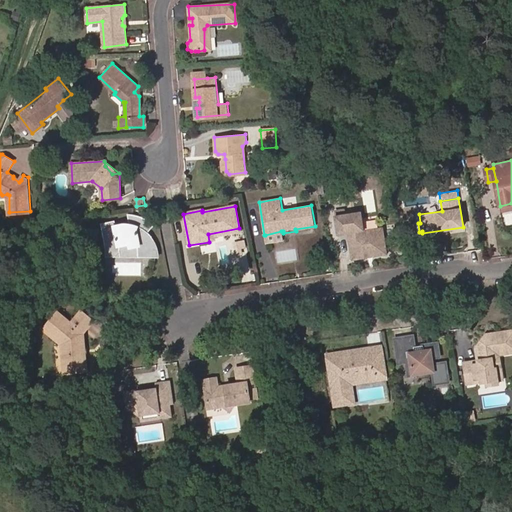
[(387,252),(382,225),(363,228),(361,211),(345,213),(335,215),(338,232),(347,231),(351,257),(387,252)]
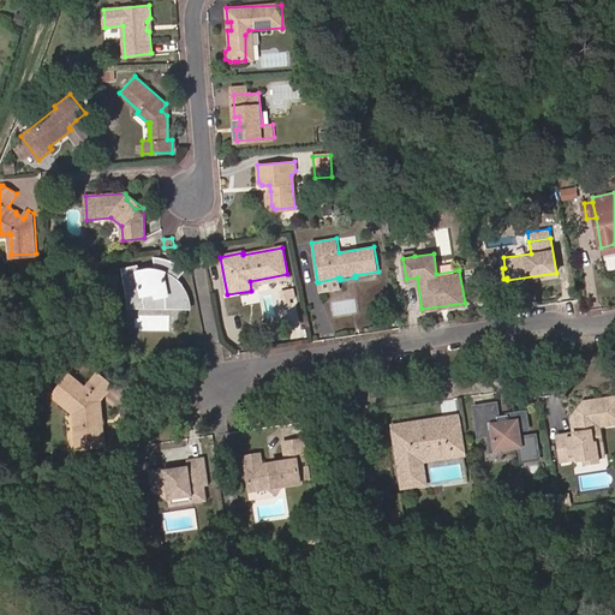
[(180,287),(183,284),(184,284),(179,279),(186,270),(184,268),(183,267),(180,264),(179,263),(177,262),(174,261),(172,260),(171,260),(169,258),(167,258),(165,257),(162,257),(160,257),(157,256),(155,256),(156,268),(155,268),(153,268),(151,268),(149,268),(148,268),(147,268),(144,269),(143,269),(142,270),(139,270),(138,264),(121,268),(127,298),(141,294),(142,299),(155,297),(155,303),(168,300),(169,304),(187,299),(187,298),(186,298),(186,297),(186,296),(185,296),(185,294),(185,293),(184,293),(184,292),(183,291),(183,290),(181,290),(181,288),(180,287)]
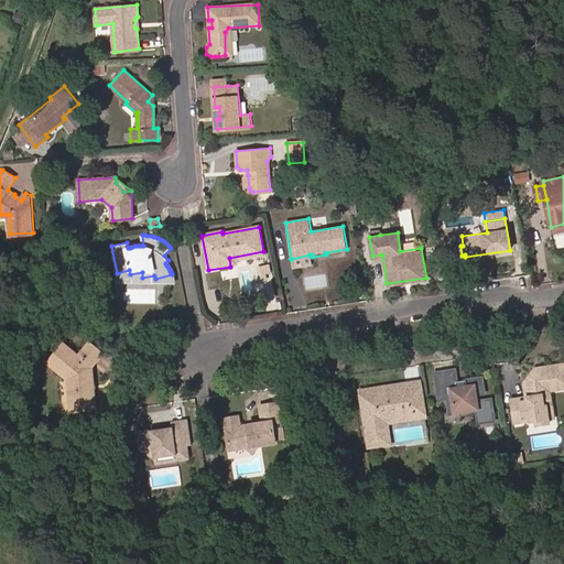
[(263,255),(263,251),(229,258),(230,267),(236,266),(235,260),(263,255)]
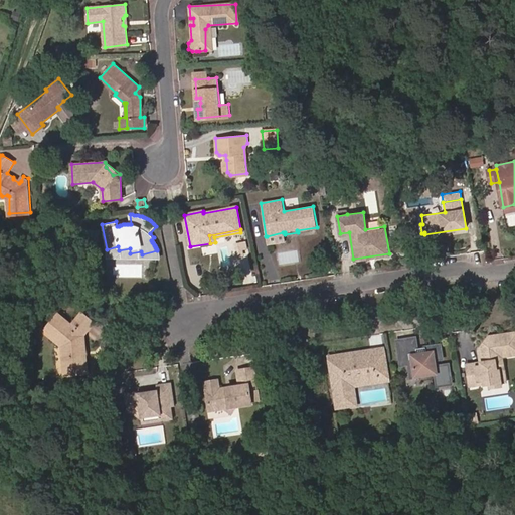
[(285,239),(283,232),(267,236),(268,243),(285,239)]
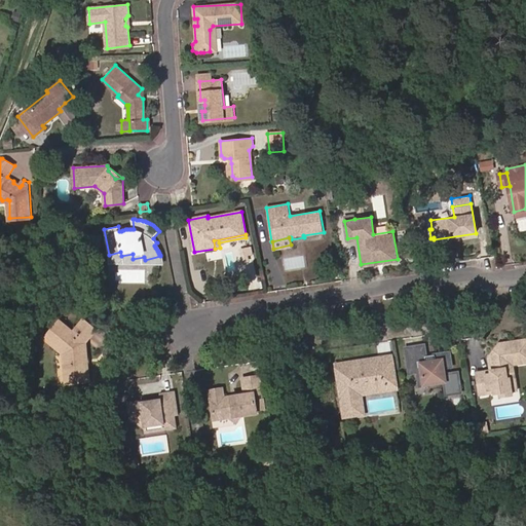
[(156,243),(156,242),(154,246),(155,247),(155,248),(156,248),(156,249),(157,250),(157,251),(158,251),(158,252),(158,253),(159,253),(159,254),(159,255),(160,255),(160,256),(145,260),(144,257),(133,259),(133,254),(121,256),(120,252),(109,255),(109,262),(166,262),(165,261),(165,260),(165,258),(164,257),(164,256),(163,255),(163,254),(162,253),(162,252),(161,251),(160,249),(160,248),(159,247),(158,246),(158,245),(157,243),(156,243)]
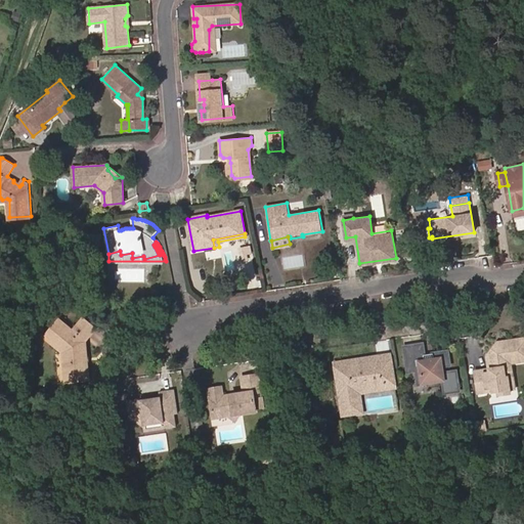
[(85,355),(87,354),(85,339),(95,328),(83,315),(72,328),(59,316),(44,334),(63,351),(67,379),(90,377),(88,361),(86,361),(85,355)]
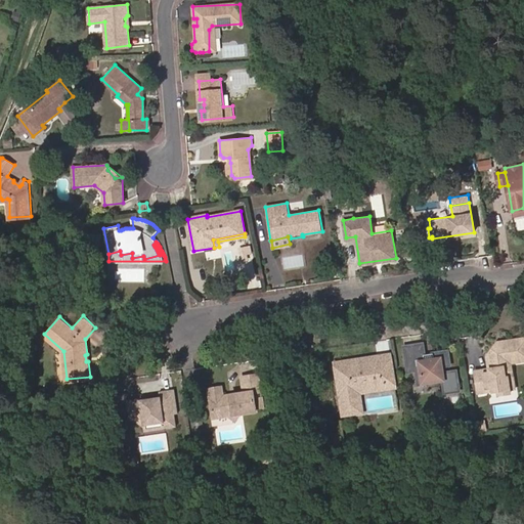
[(506,363),(511,362),(523,359),(523,337),(496,342),(496,343),(497,347),(493,354),(488,354),(490,367),(476,369),(479,391),(493,389),(493,391),(511,388),(509,377),(507,377),(505,365),(506,363)]
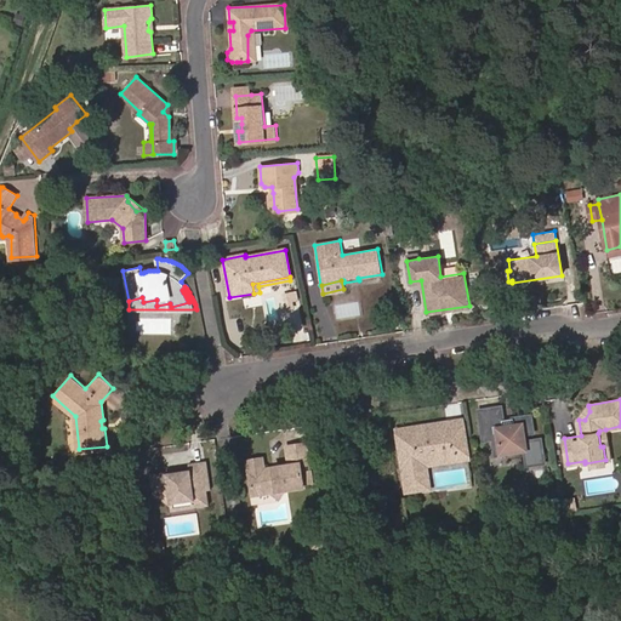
[(534,431),(531,415),(514,417),(503,420),(501,406),(480,409),(485,438),(500,436),(502,453),(527,449),(529,463),(545,461),(541,439),(535,439),(525,442),(524,432),(534,431)]
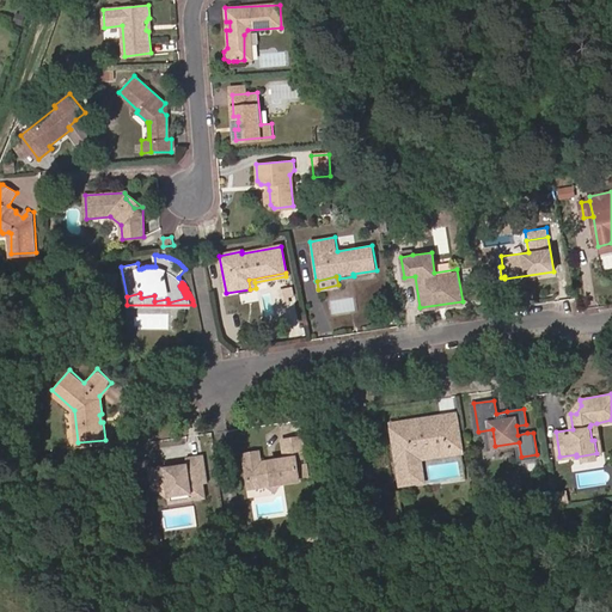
[(570,414),(576,414),(581,405),(580,401),(570,414)]
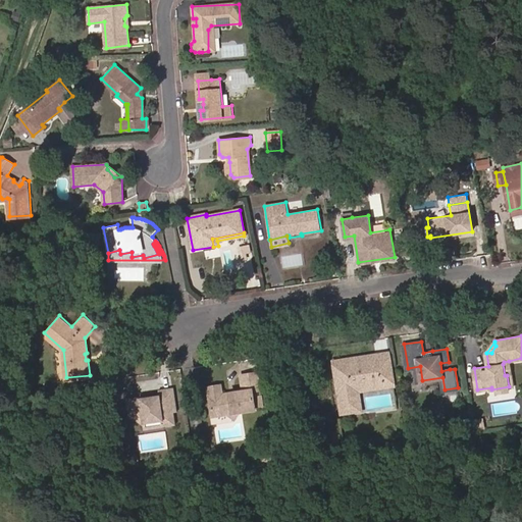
[(392,364),(389,351),(333,360),(334,364),(377,357),(378,366),(392,364)]
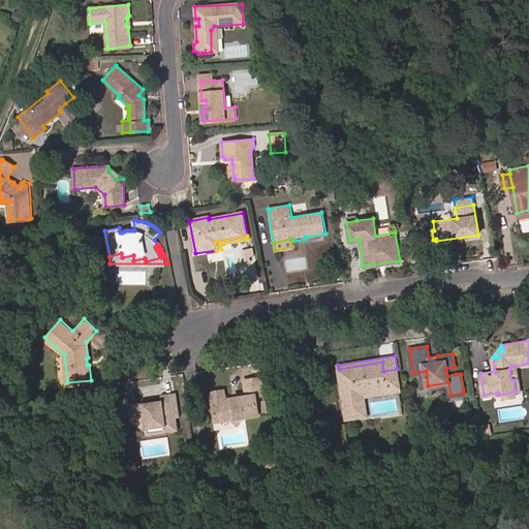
[(399,382),(397,369),(383,371),(382,362),(339,369),(346,417),(360,415),(355,390),(399,382)]
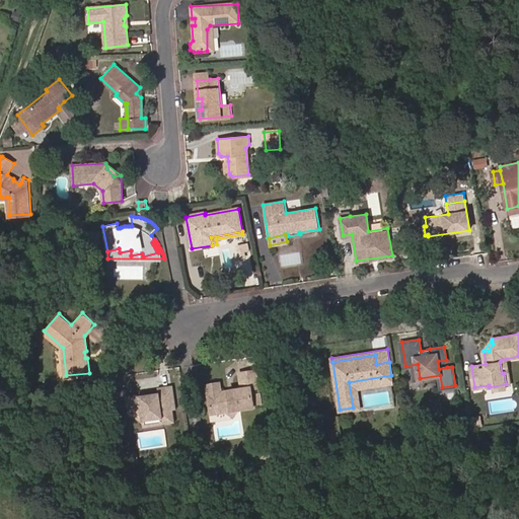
[(511,383),(506,359),(501,360),(500,362),(502,373),(504,373),(506,384),(511,383)]
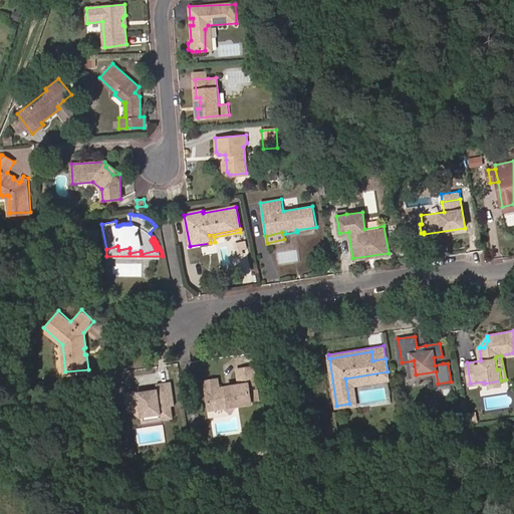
[(209,389),(207,389),(210,409),(251,403),(251,399),(258,398),(257,391),(253,391),(252,382),(256,381),(254,366),(238,368),(241,383),(233,384),(234,388),(226,390),(219,390),(219,388),(217,388),(216,378),(207,380),(209,389)]
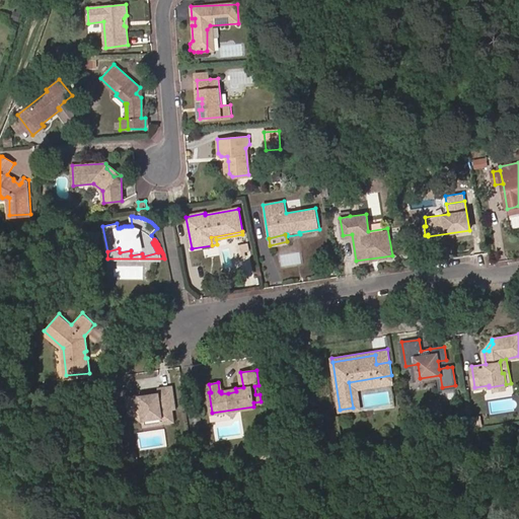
[(392,382),(391,375),(349,382),(353,408),(360,406),(357,387),(392,382)]
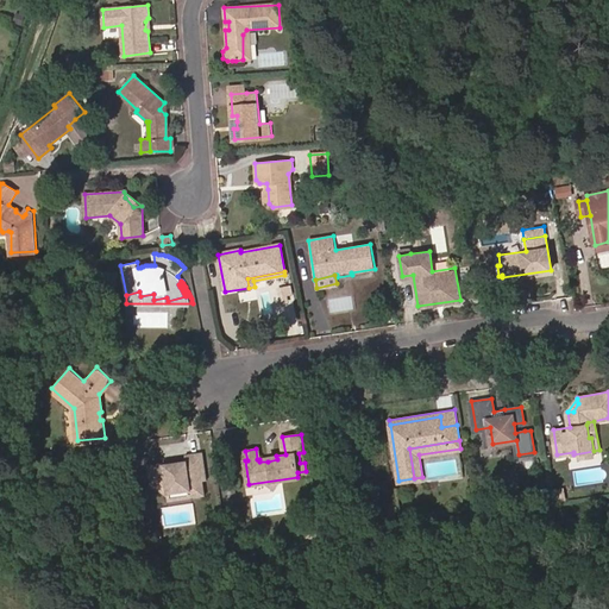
[(168,488),(169,493),(190,488),(192,496),(206,494),(202,479),(208,479),(203,451),(186,454),(187,459),(171,462),(173,465),(164,466),(164,463),(163,460),(149,464),(152,484),(156,483),(161,482),(168,488)]
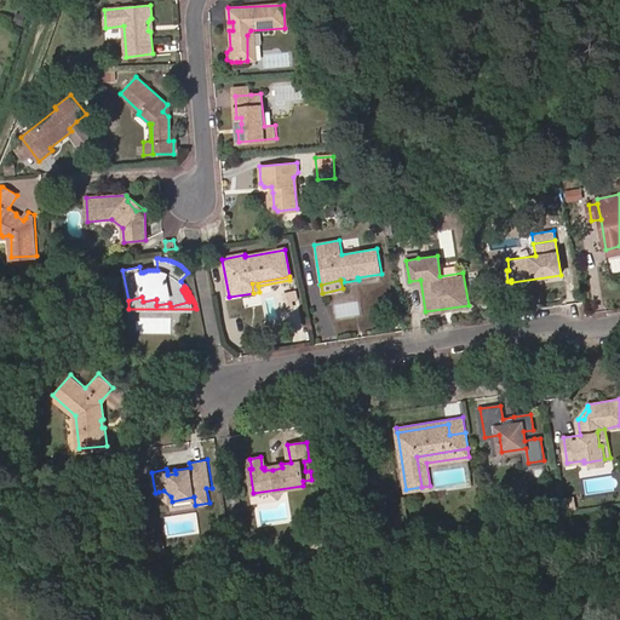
[(159,492),(172,501),(171,497),(164,491),(159,492)]
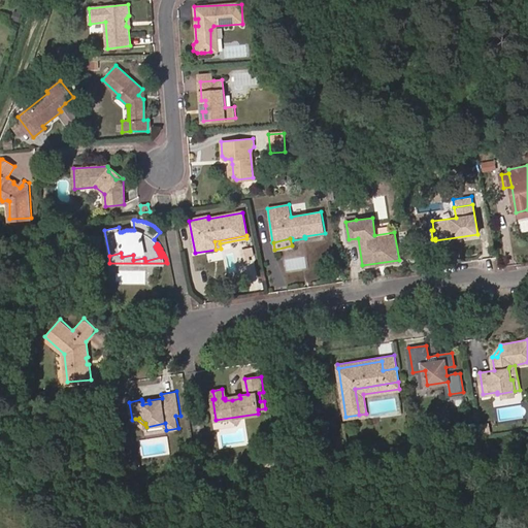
[(165,423),(146,427),(147,434),(166,430),(165,423)]
